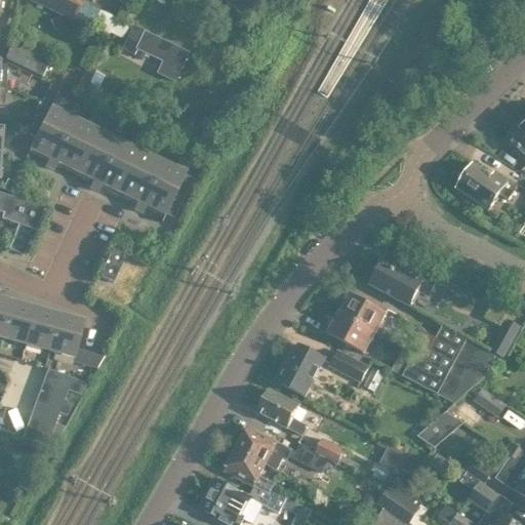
[(121,21),(83,3),(84,0),(31,0),(75,21),(96,31),(97,28),(113,35),(121,21)]
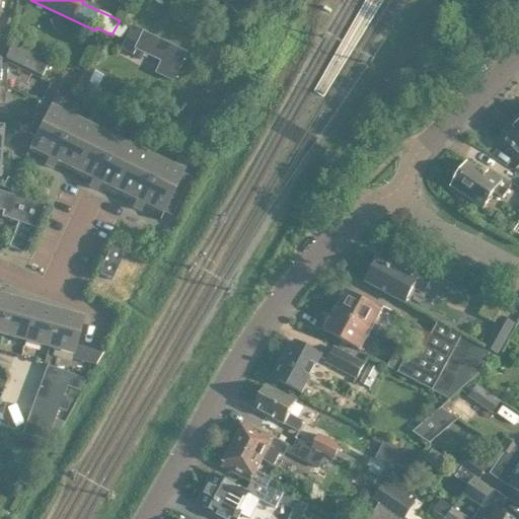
[(120,20),(112,34),(120,38),(127,23),(126,23),(120,20)]
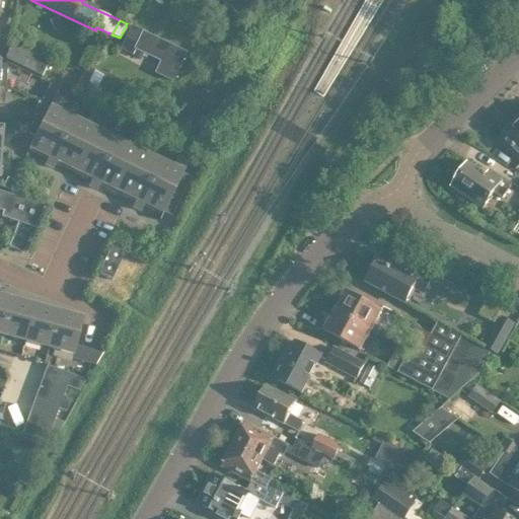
[(131,25),(120,47),(137,55),(138,52),(156,61),(152,71),(168,79),(182,50),(131,25)]
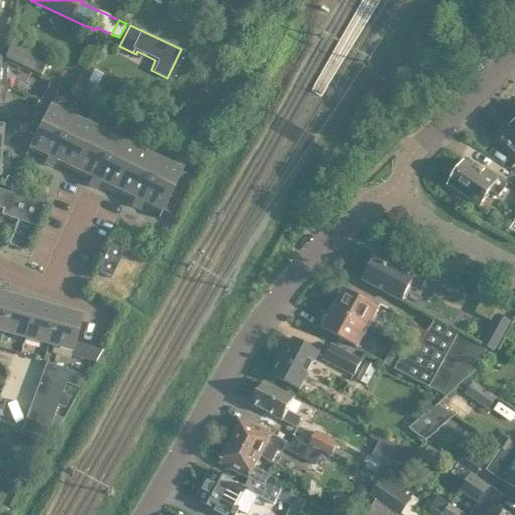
[(6,41),(0,52),(0,56),(35,74),(42,59),(6,41)]
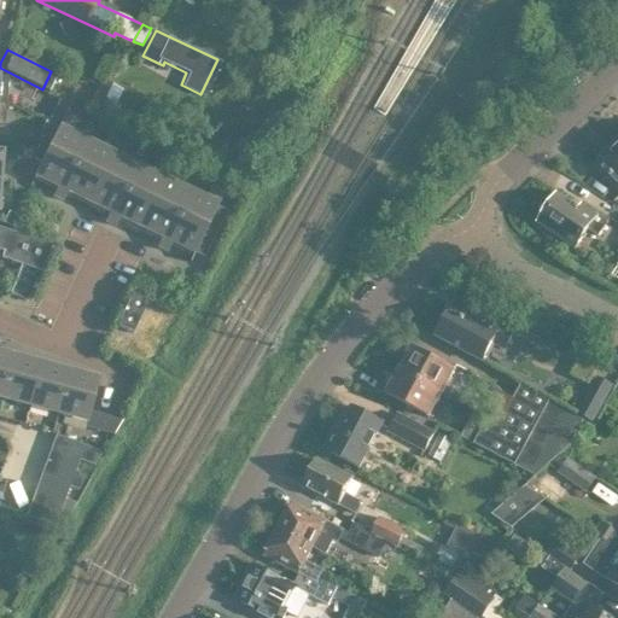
[(99,76),(86,101),(97,106),(110,81),(99,76)]
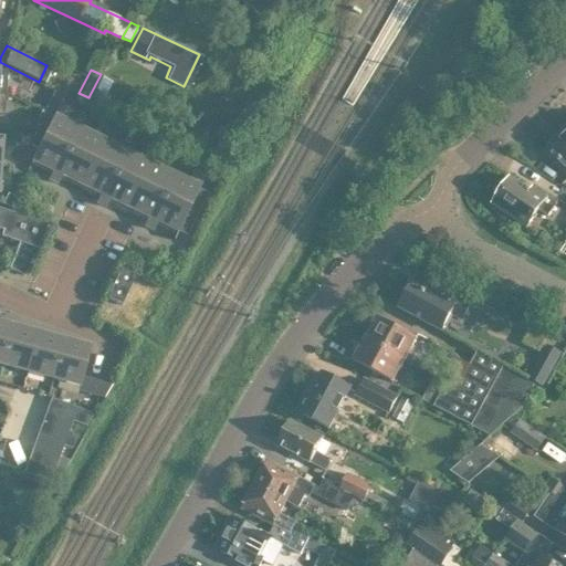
[(52,90),(43,108),(53,114),(59,102),(62,94),(52,90)]
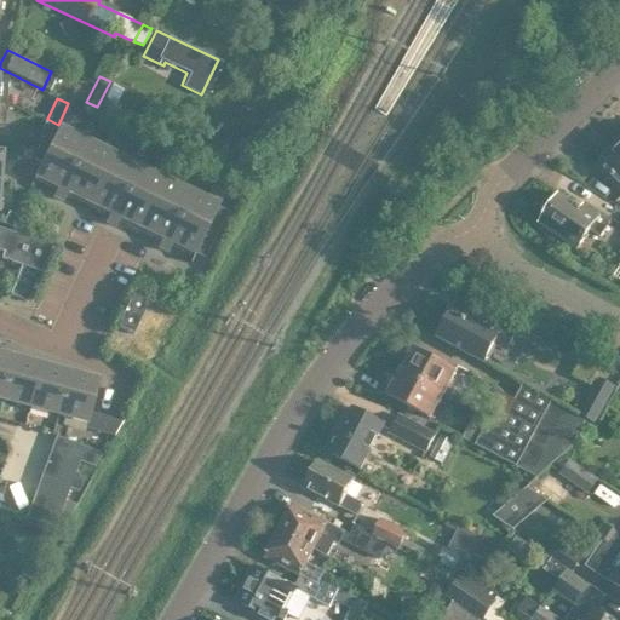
[(67,190),(87,200),(119,138),(107,132),(99,148),(70,133),(78,118),(64,112),(58,125),(32,178),(33,179),(35,174),(51,183),(47,191),(62,199),(67,190)]
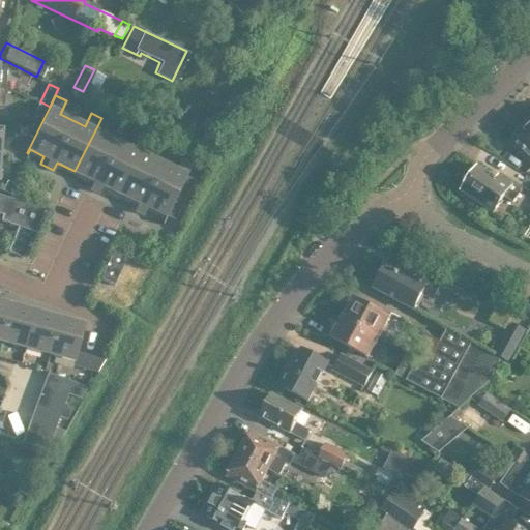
[(34,118),(30,127),(37,130),(41,121),(34,118)]
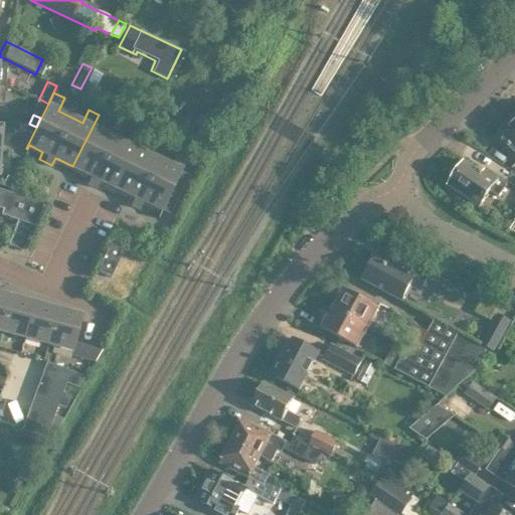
[(99,115),(72,166),(91,175),(87,182),(95,186),(98,179),(116,187),(142,136),(132,131),(126,144),(102,132),(108,119),(99,115)]
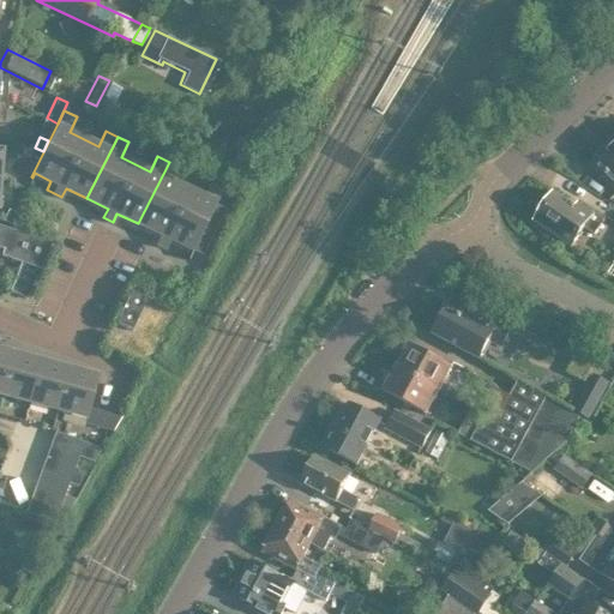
[(180,149),(194,162),(202,154),(187,140),(180,149)]
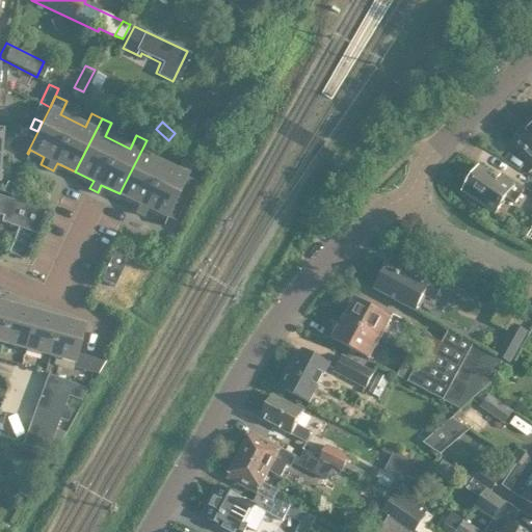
[(531,124),(530,122),(510,141),(520,151),(522,149),(531,159),(531,124)]
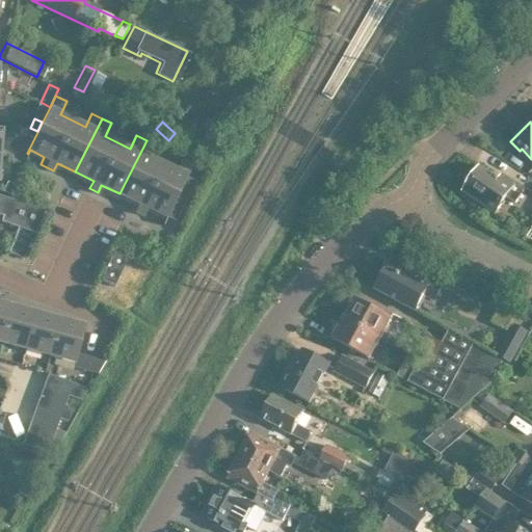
[(26,137),(33,140),(37,131),(30,128),(26,137)]
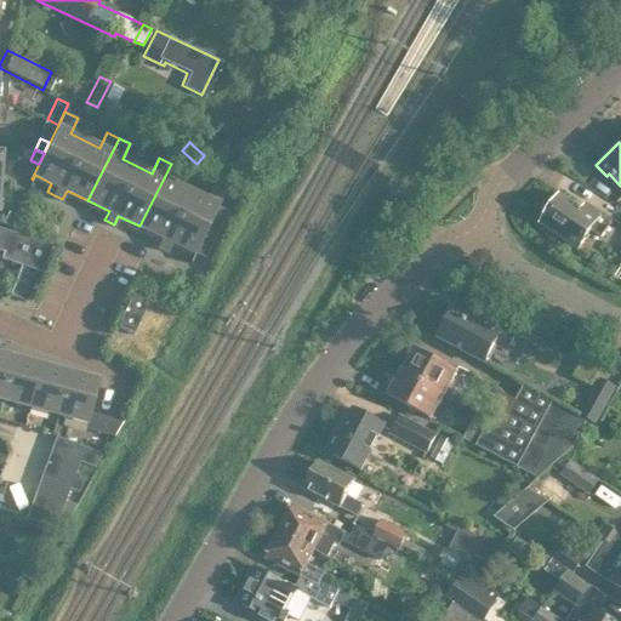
[(171,164),(140,226),(161,237),(157,245),(166,250),(171,241),(193,251),(188,261),(189,261),(194,252),(204,257),(226,210),(217,205),(224,189),(211,183),(204,199),(175,184),(182,169),(171,164)]
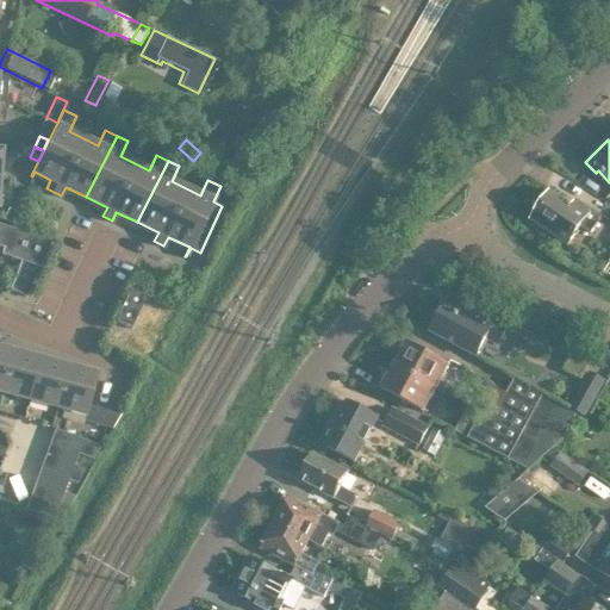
[(567,244),(580,225),(590,231),(599,217),(573,199),(570,204),(549,190),(529,219),(567,244)]
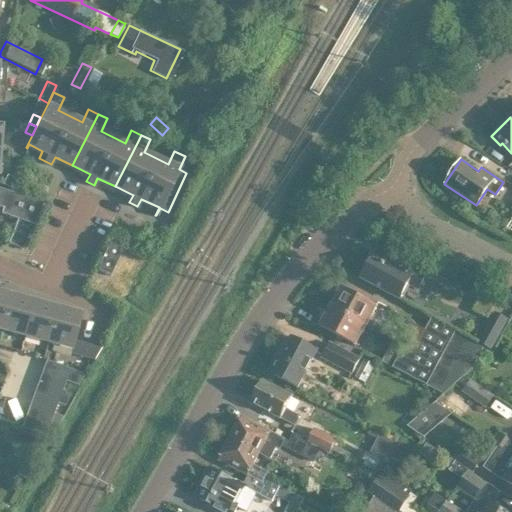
[(6,174),(1,183),(8,186),(13,177),(6,174)]
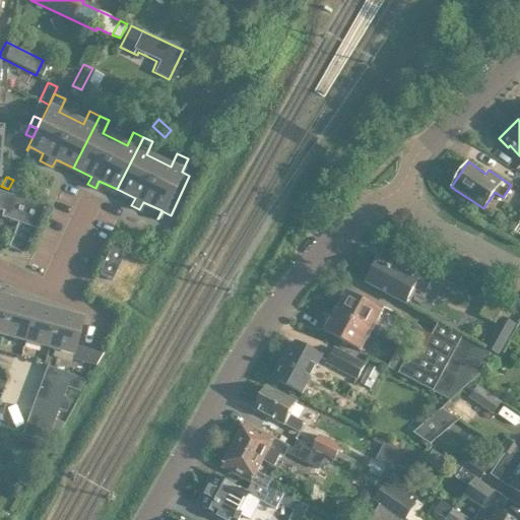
[(0,190),(0,209),(3,210),(1,215),(19,223),(8,247),(22,253),(43,205),(0,190)]
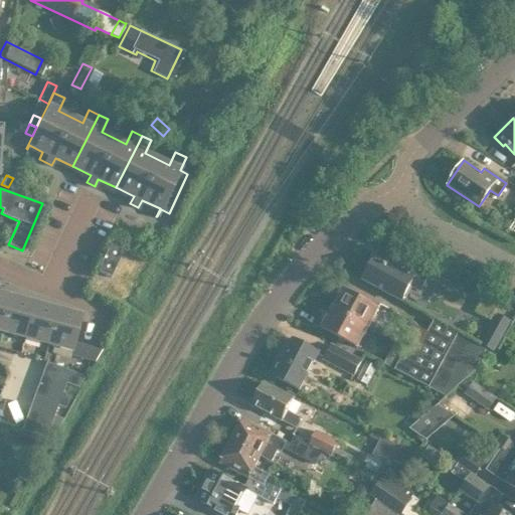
[(97,271),(110,276),(121,249),(108,243),(97,271)]
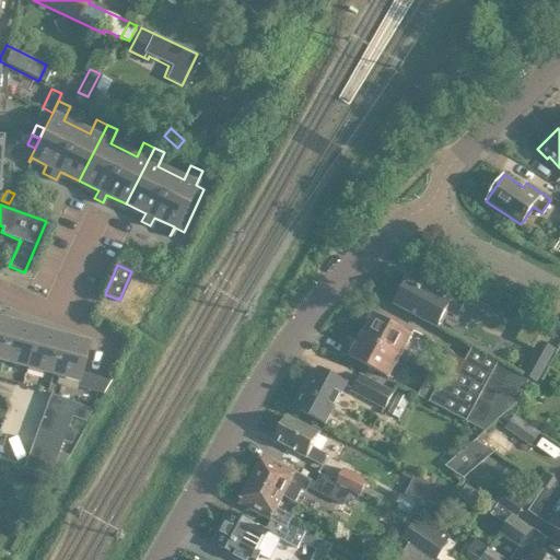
[(428,278),(424,283),(421,290),(404,280),(392,302),(436,326),(443,314),(454,319),(466,298),(428,278)]
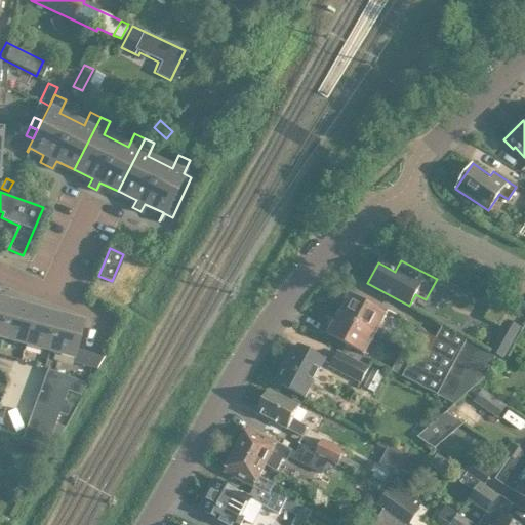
[(386,313),(367,303),(350,293),(338,313),(374,332),(386,313)]
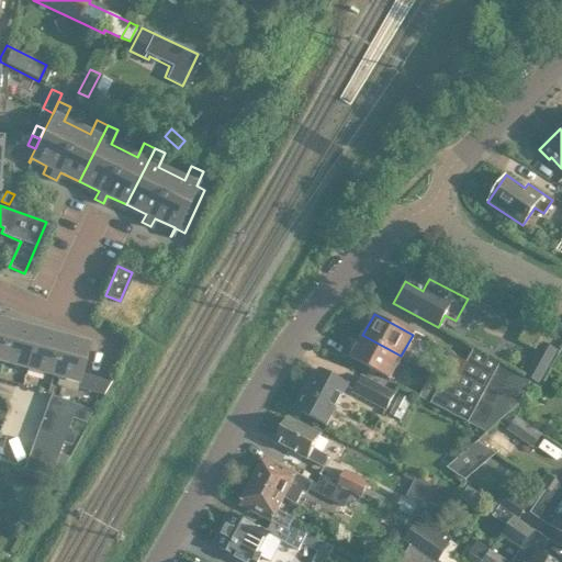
[(0,359),(10,323),(0,319),(0,359)]
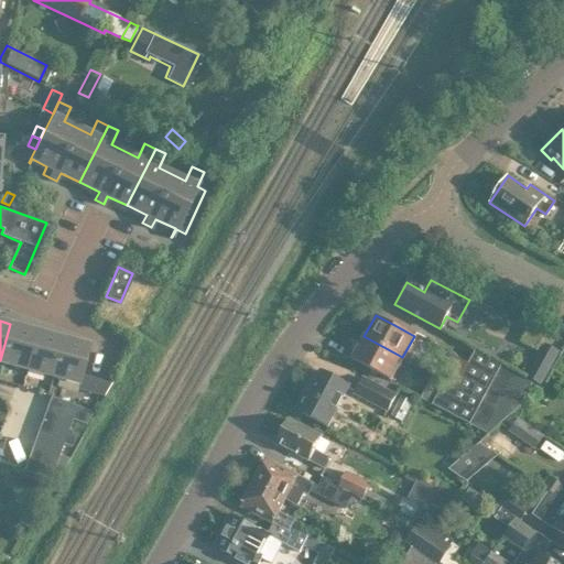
[(36,331),(10,324),(0,360),(25,368),(36,331)]
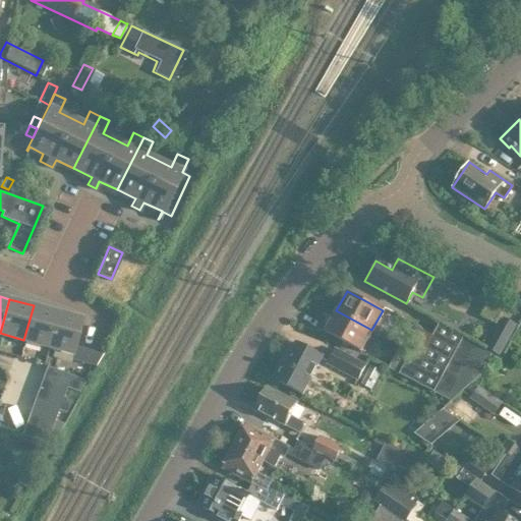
[(488,301),(482,312),(496,320),(502,308),(488,301)]
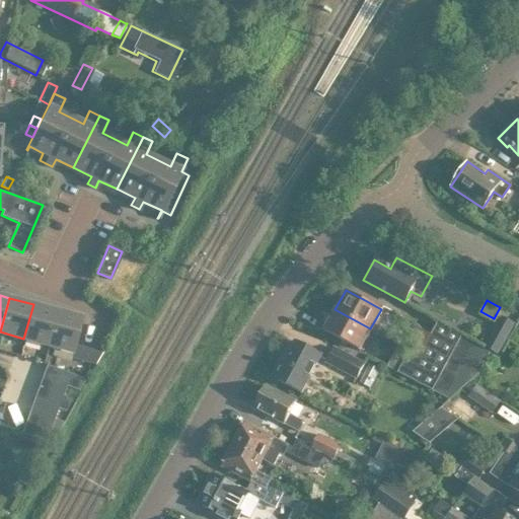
[(57,311),(33,304),(23,339),(48,345),(57,311)]
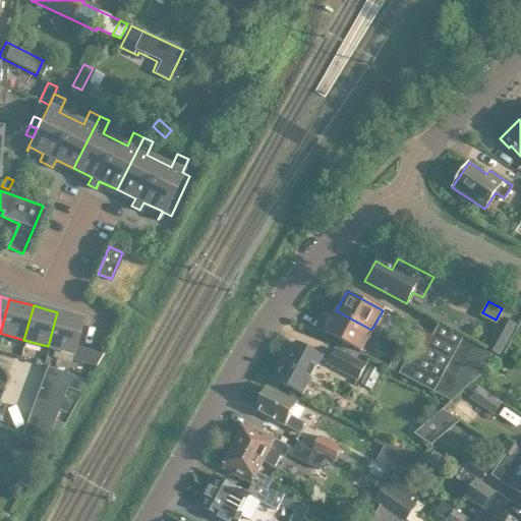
[(325,332),(343,341),(360,351),(371,330),(336,310),(325,332)]
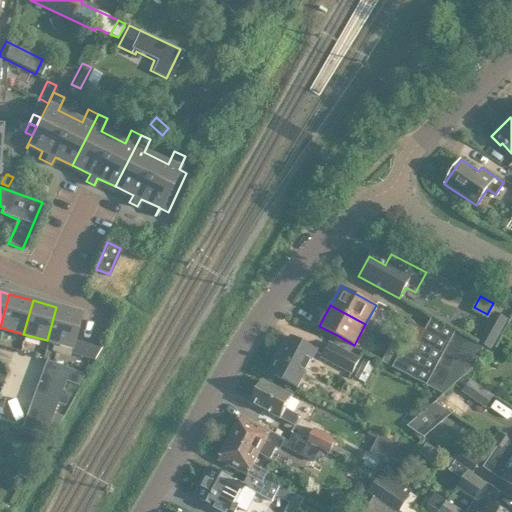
[(79,313),(56,307),(47,340),(70,347),(79,313)]
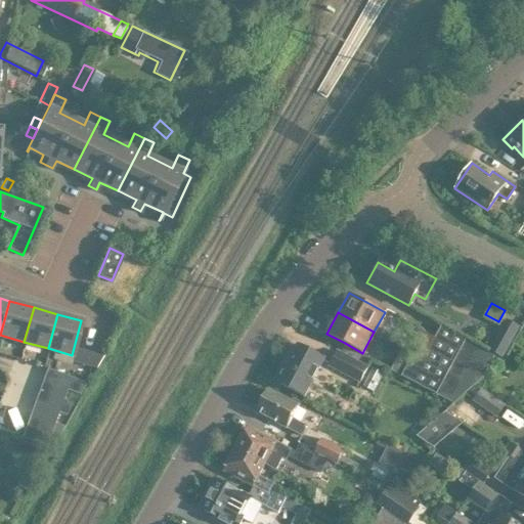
[(506,318),(488,351),(500,357),(519,325),(506,318)]
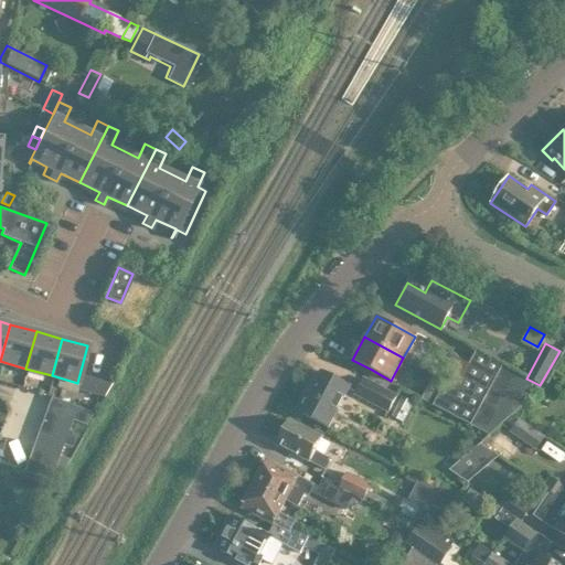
[(455,388),(444,411),(487,434),(521,405),(533,383),(502,365),(488,392),(461,377),(455,388)]
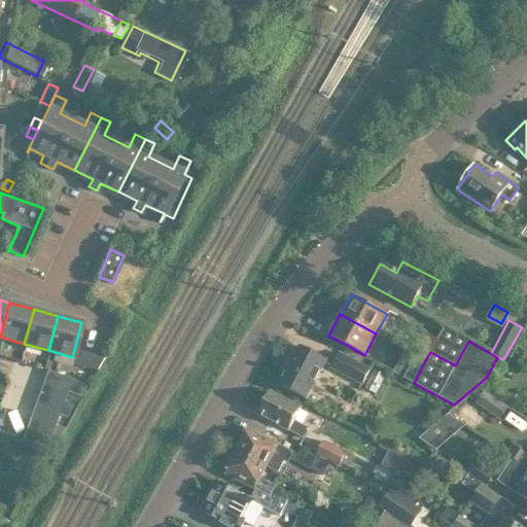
[(275,383),(301,397),(321,358),(299,347),(287,369),(283,366),(275,383)]
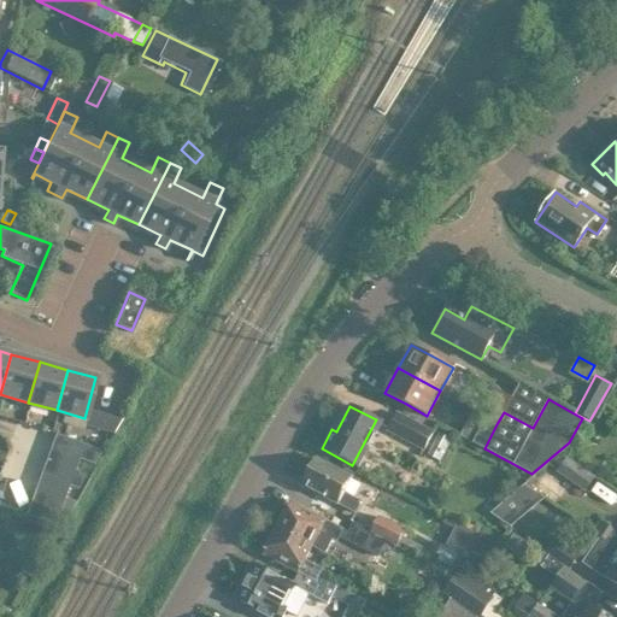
[(105,411),(101,427),(112,430),(121,416),(105,411)]
